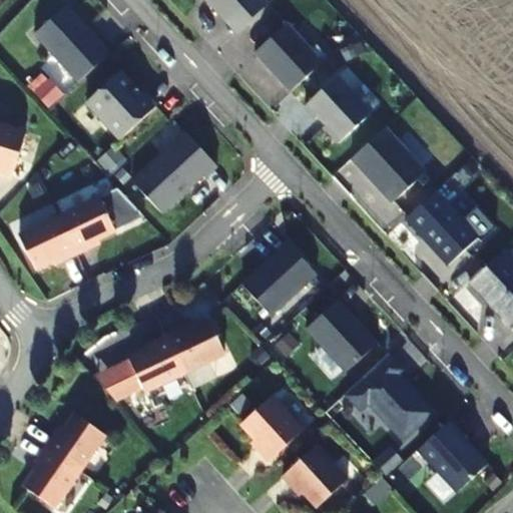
[(204,0),(226,24),(252,0),(204,0)]
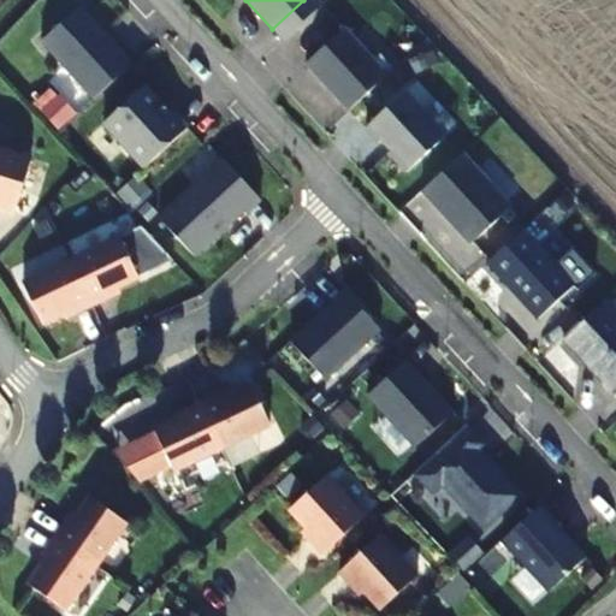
[(283,41),(323,5),(318,0),(303,0),(272,29),(283,41)]
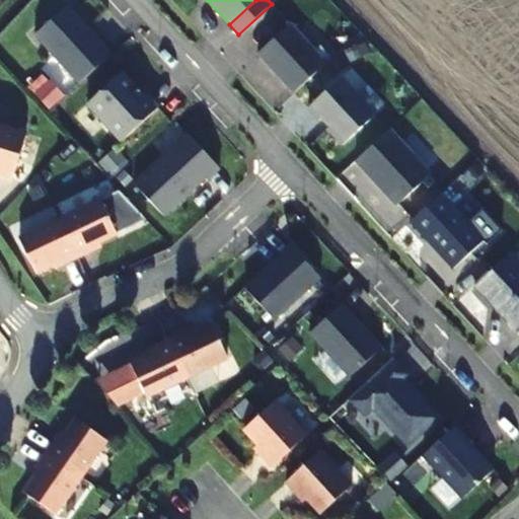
[(79,84),(113,54),(68,5),(34,35),(79,84)]
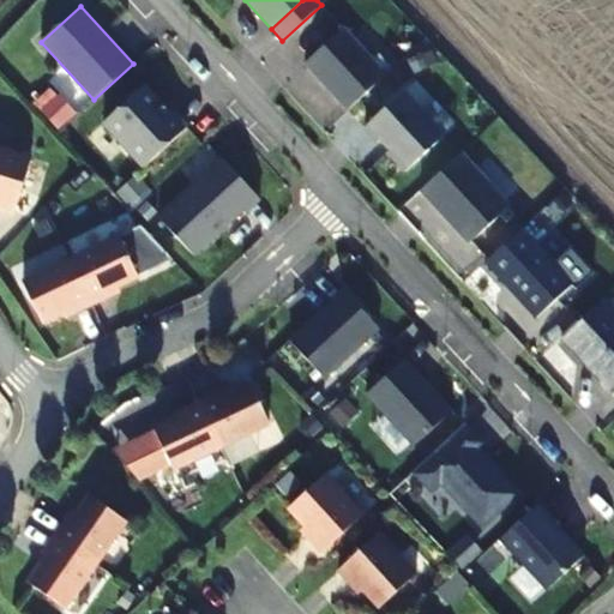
[(347,112),(386,76),(343,29),(304,64),(347,112)]
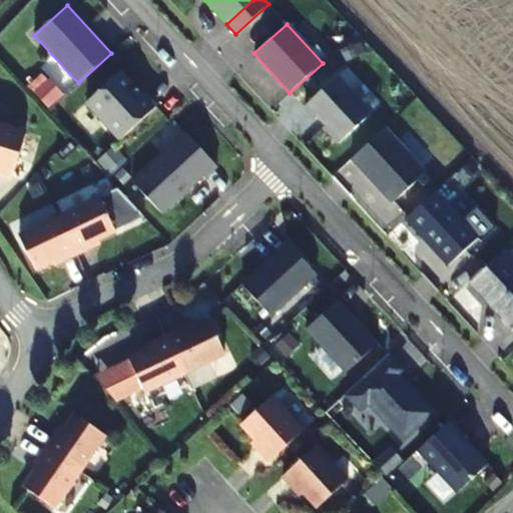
[(120,71),(86,102),(121,140),(157,106),(144,93),(142,95),(120,71)]
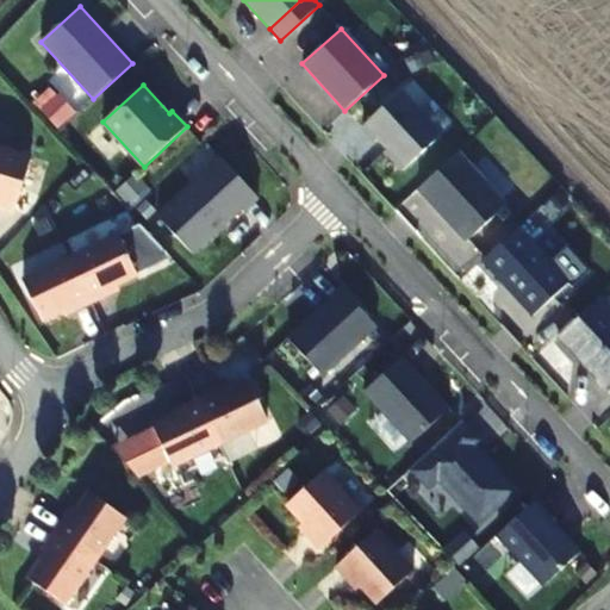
[(440,136),(399,92),(362,126),(375,142),(378,139),(387,149),(385,151),(403,172),(440,136)]
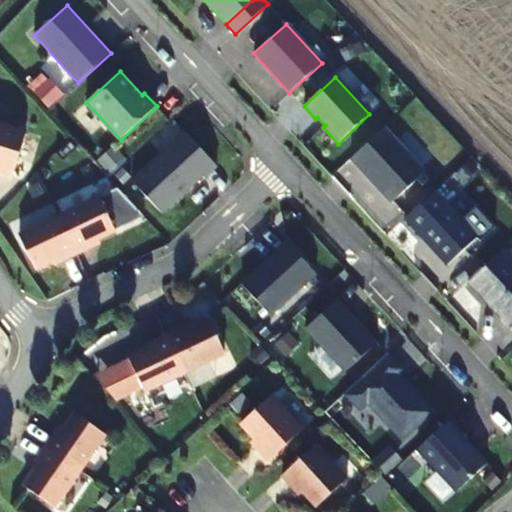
[(26,132),(0,123),(0,171),(13,176),(26,132)]
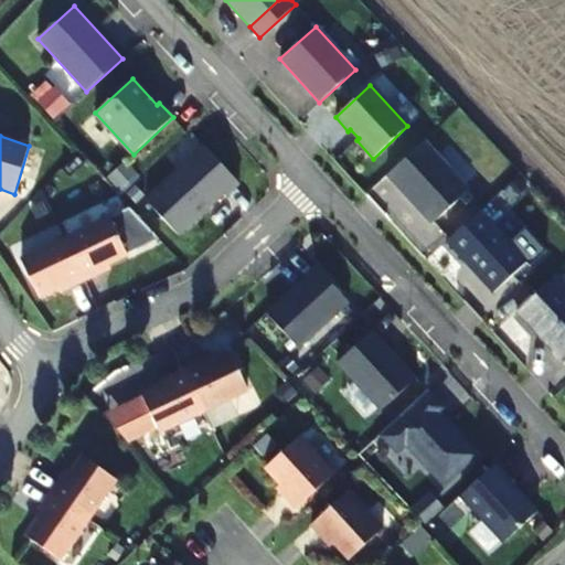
[(424,141),(386,176),(432,224),(468,190),(424,141)]
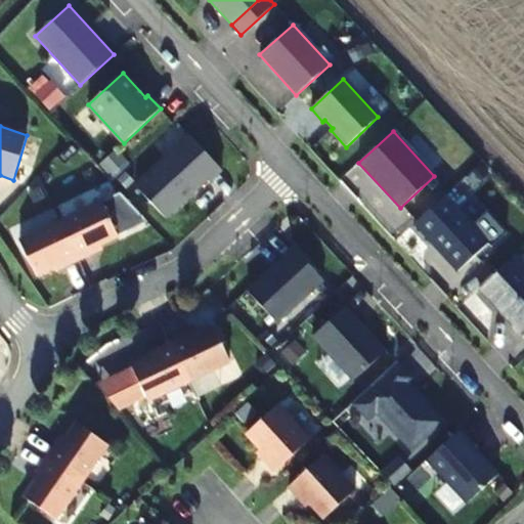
[(135,186),(166,219),(208,180),(209,182),(222,171),(189,136),(135,186)]
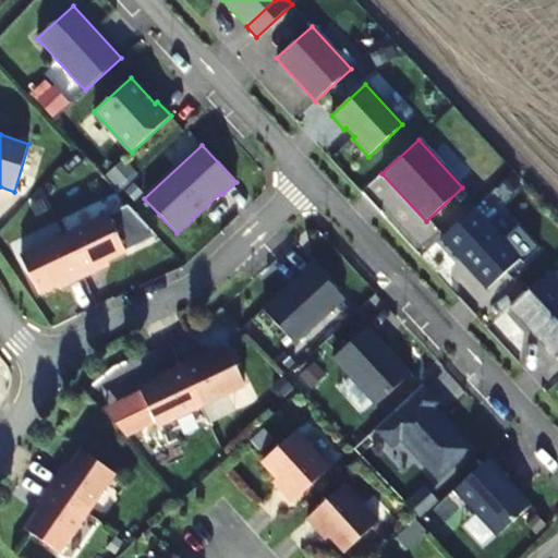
[(520,258),(473,208),(440,239),(460,259),(462,257),(468,264),(468,268),(487,289),(520,258)]
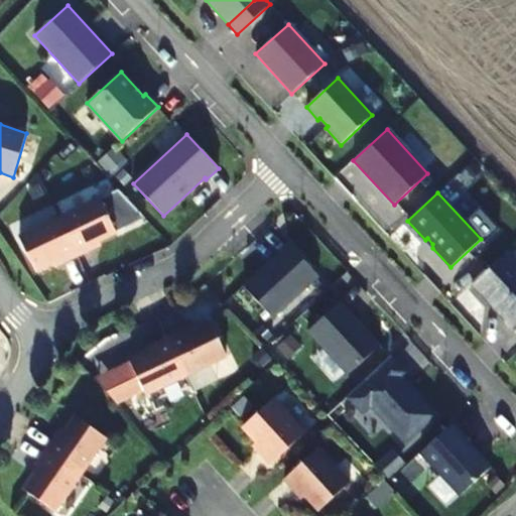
[(116,233),(100,200),(59,219),(78,257),(92,250),(90,245),(116,233)]
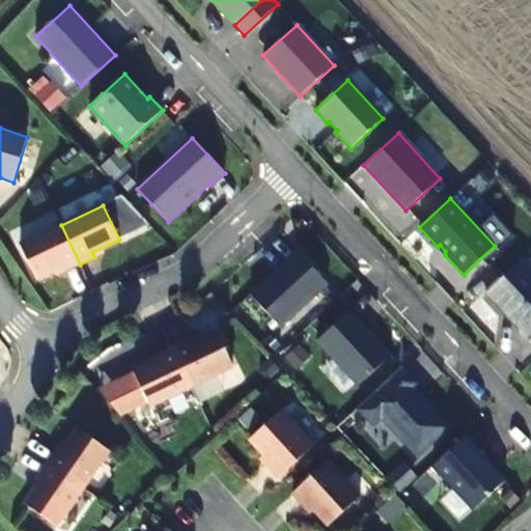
[(80,264),(61,225),(19,245),(35,279),(62,267),(64,272),(80,264)]
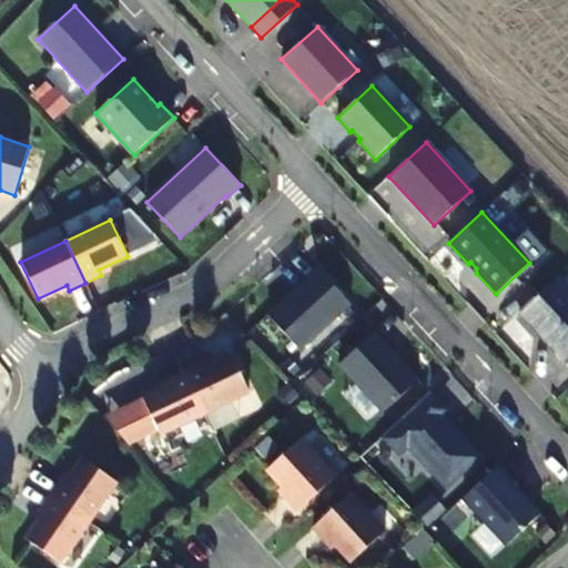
[(301,351),(351,304),(317,269),(267,315),(301,351)]
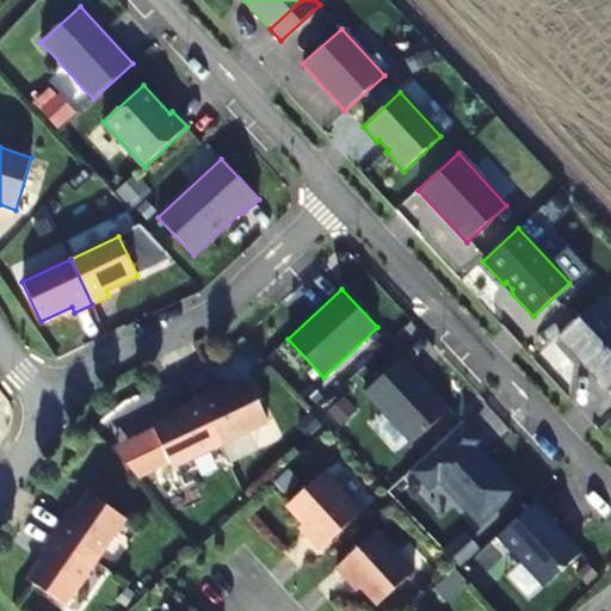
[(610,310),(600,298),(557,338),(609,394),(610,392),(610,310)]
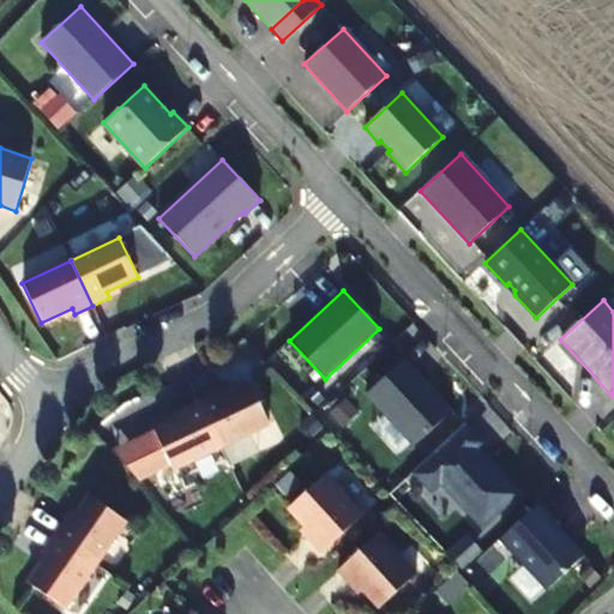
[(414,446),(452,411),(404,359),(366,395),(414,446)]
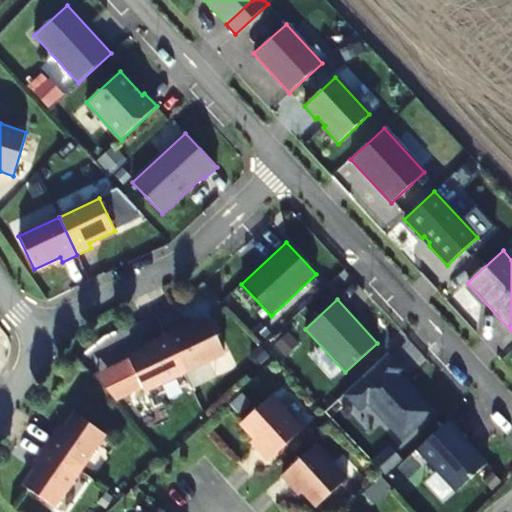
[(225,354),(209,321),(183,333),(181,328),(166,335),(184,372),(184,373),(225,354)]
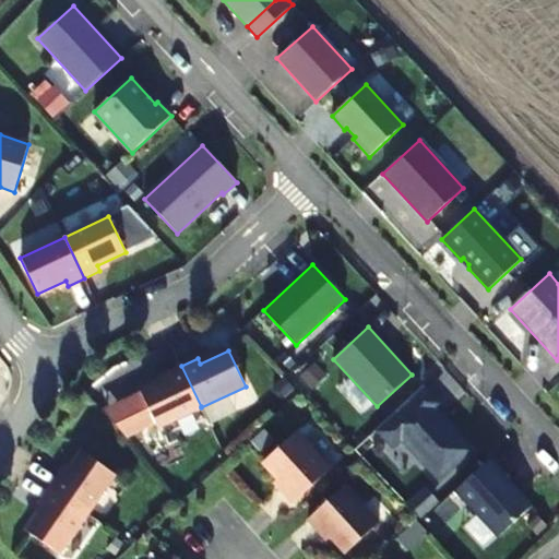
[(201,406),(181,366),(166,373),(168,379),(140,392),(157,428),(201,407),(201,406)]
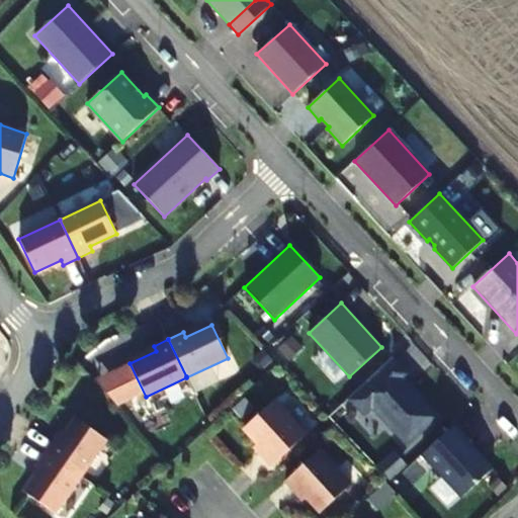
[(392,358),(349,398),(363,414),(371,407),(406,444),(436,417),(400,378),(406,373),(392,358)]
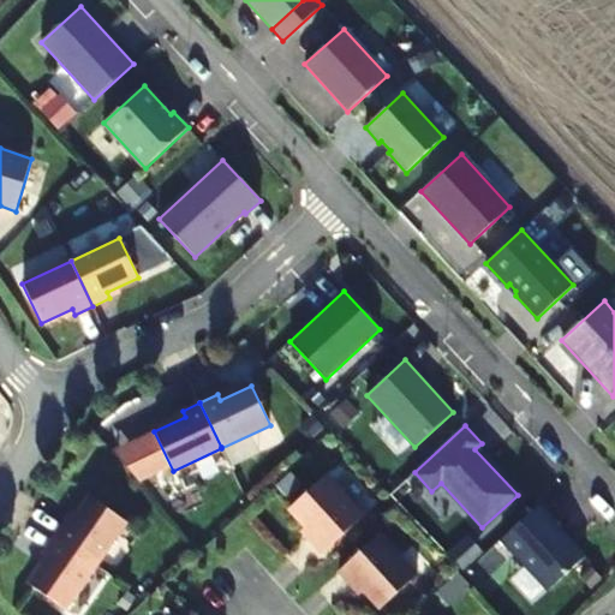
[(364,515),(327,475),(291,508),(315,535),(310,538),(323,553),(364,515)]
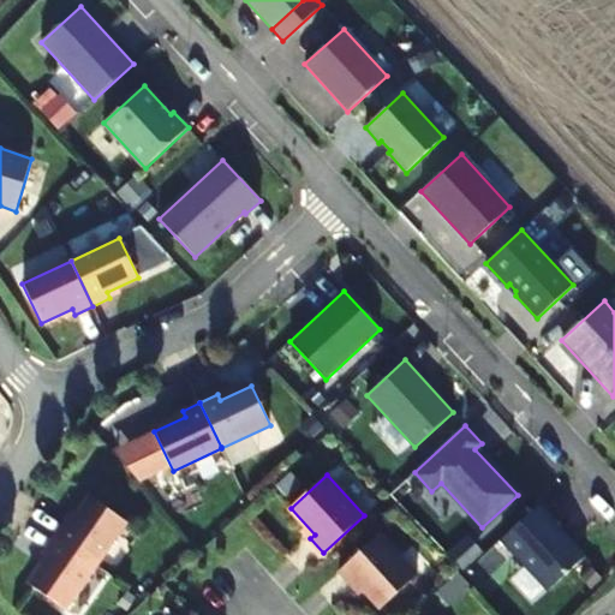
[(126,521),(90,497),(70,525),(64,521),(54,537),(95,566),(126,521)]
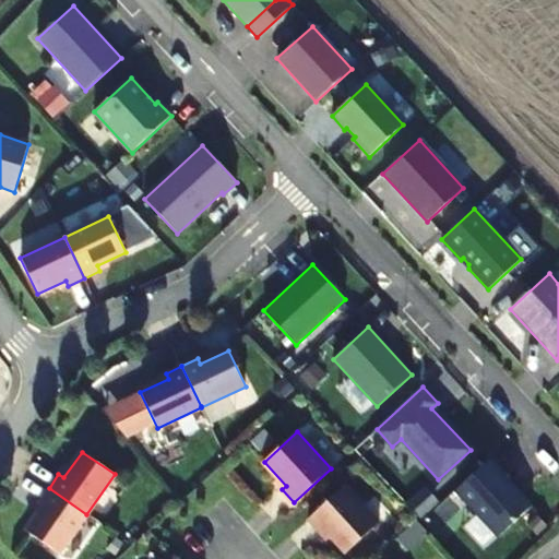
[(531,507),(489,459),(454,491),(497,537),(531,507)]
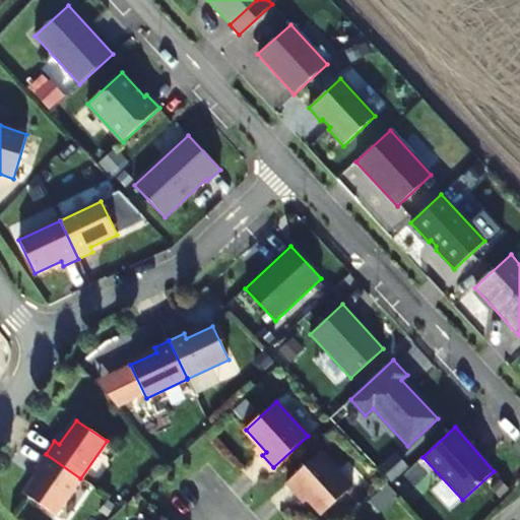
[(352,485),(321,451),(286,482),(298,495),(302,492),(322,514),(352,485)]
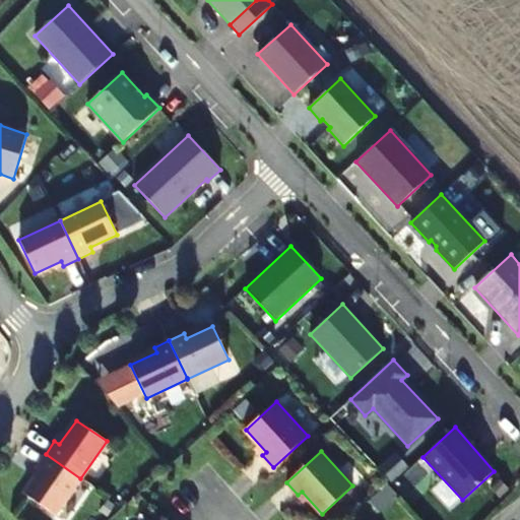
[(46,454),(37,467),(41,470),(24,495),(55,516),(80,478),(46,454)]
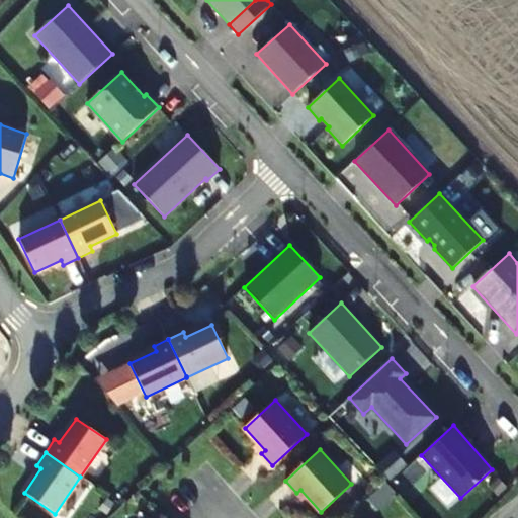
[(391,453),(374,467),(387,482),(404,466),(391,453)]
